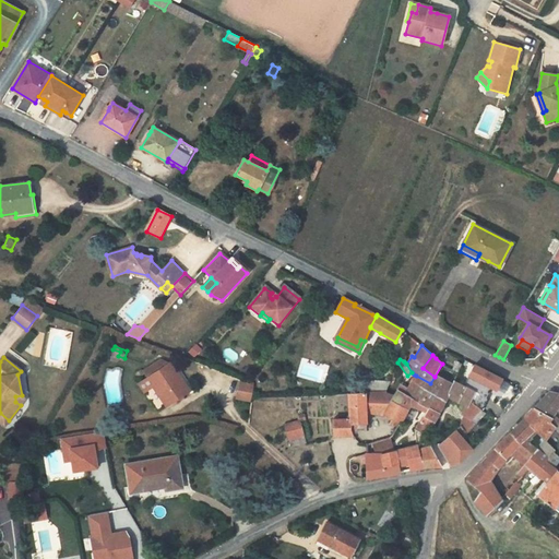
[(145,370),(150,378),(170,364),(161,360),(145,370)]
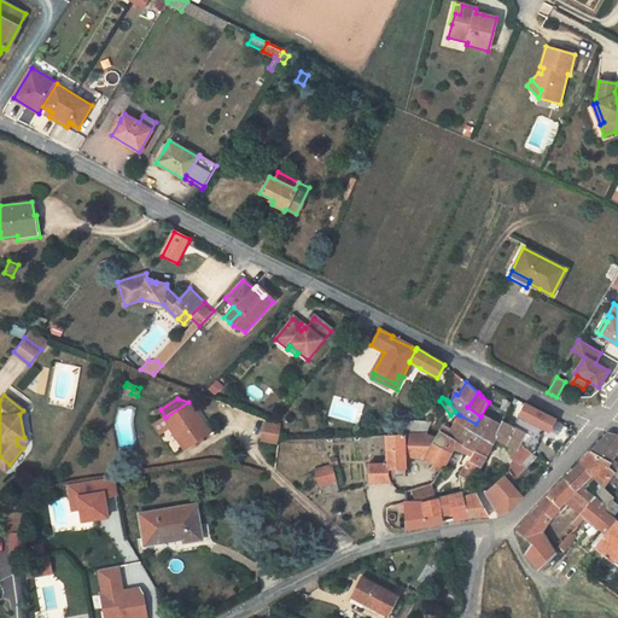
[(505,413),(511,402),(506,400),(501,409),(505,413)]
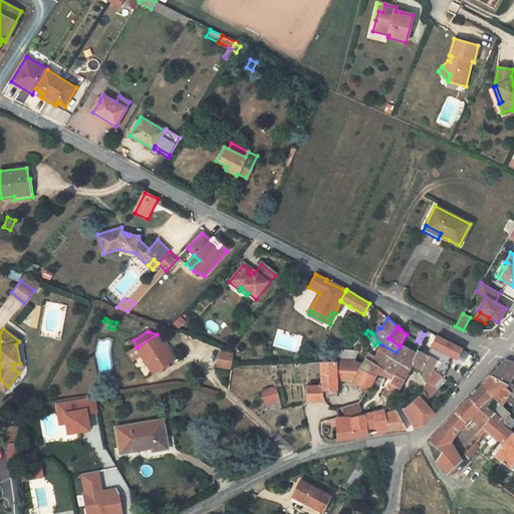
[(174,359),(157,334),(138,347),(137,347),(142,354),(154,373),(174,359)]
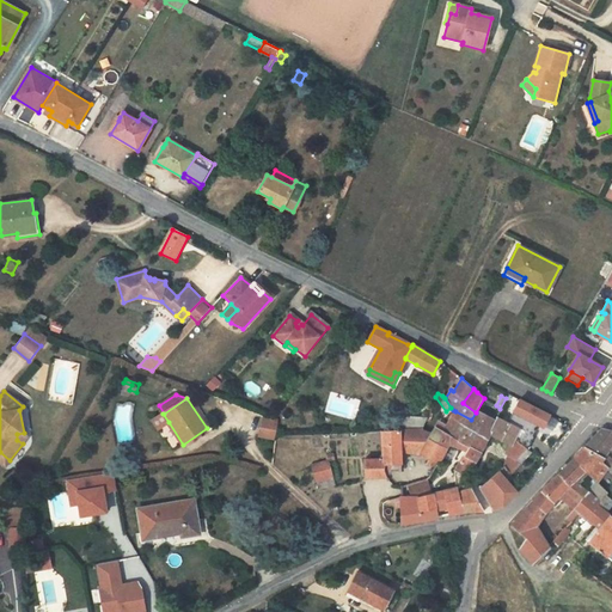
[(526,403),(513,426),(519,429),(514,439),(527,450),(537,436),(536,435),(543,427),(548,430),(557,418),(526,403)]
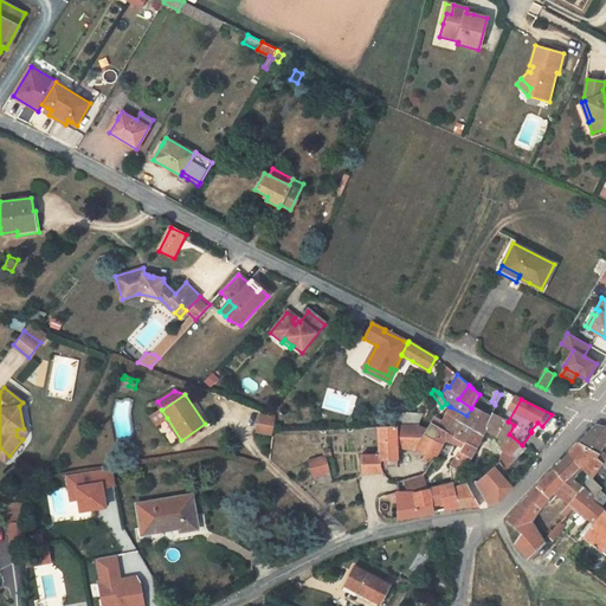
[(446,414),(444,420),(440,427),(447,432),(456,419),(463,423),(466,416),(451,407),(446,414)]
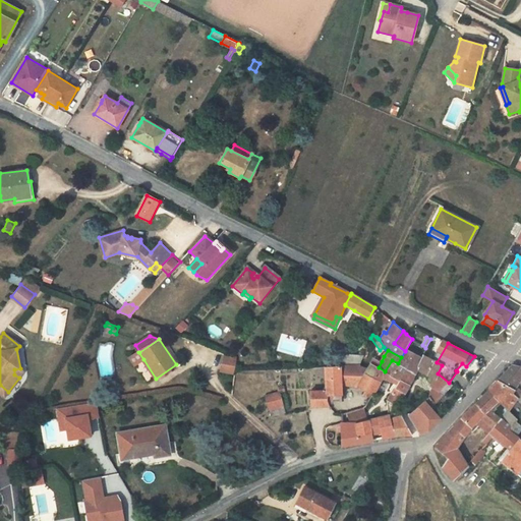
[(401,357),(398,363),(415,373),(417,370),(426,374),(435,360),(423,354),(420,360),(405,351),(401,357)]
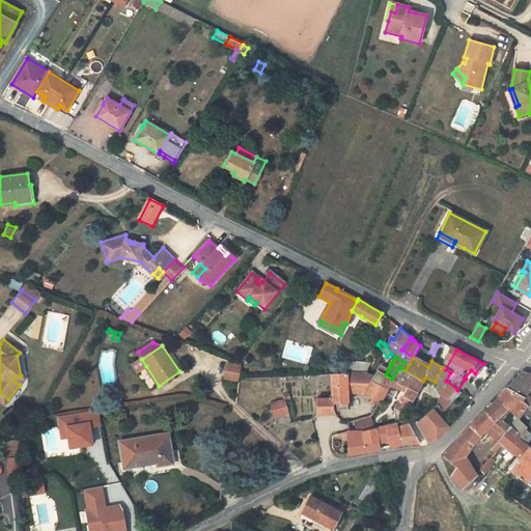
[(137,372),(146,366),(141,359),(132,365),(137,372)]
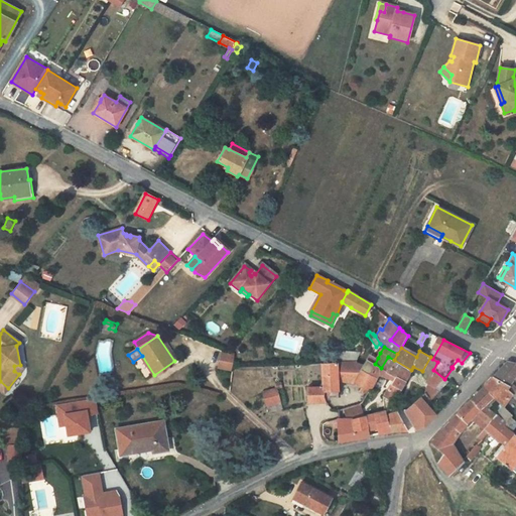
[(359,353),(338,351),(336,363),(337,363),(355,362),(359,353)]
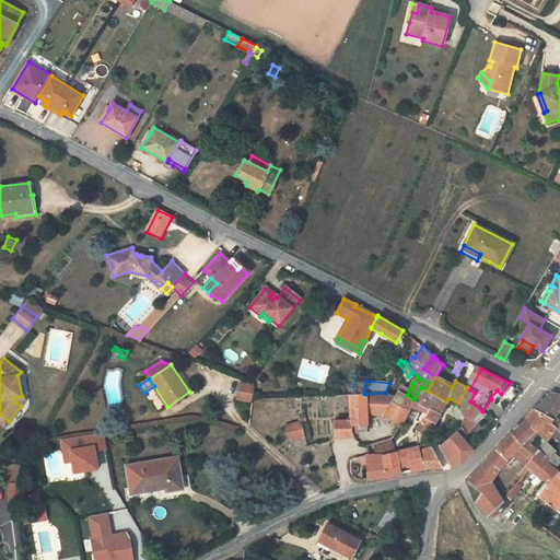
[(407,395),(410,388),(403,383),(398,391),(407,395)]
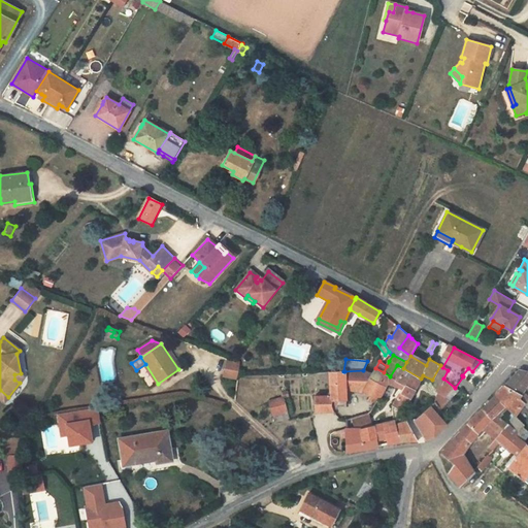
[(239,365),(225,362),(222,376),(236,378),(239,365)]
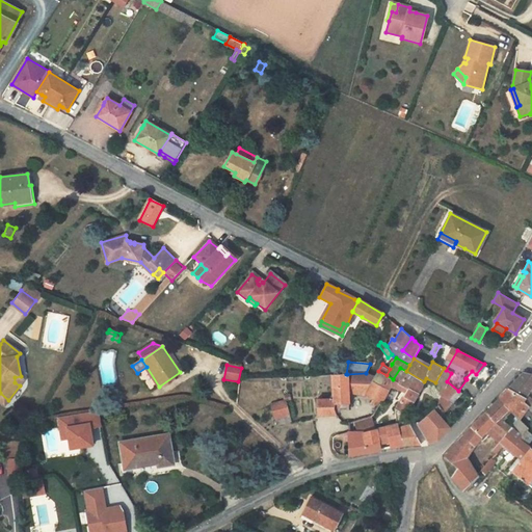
[(393,389),(394,388),(396,381),(407,388),(404,393),(403,396),(413,402),(424,381),(406,371),(400,368),(393,379),(387,375),(378,371),(374,377),(375,377),(374,381),(389,389),(390,387),(393,389)]
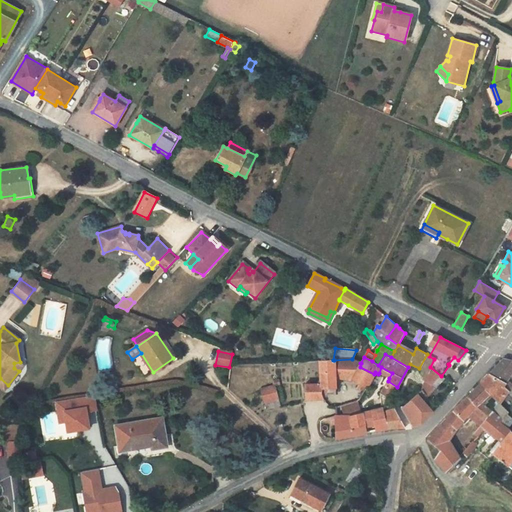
[(427,372),(430,367),(434,359),(429,356),(427,354),(419,368),(426,372),(427,372)]
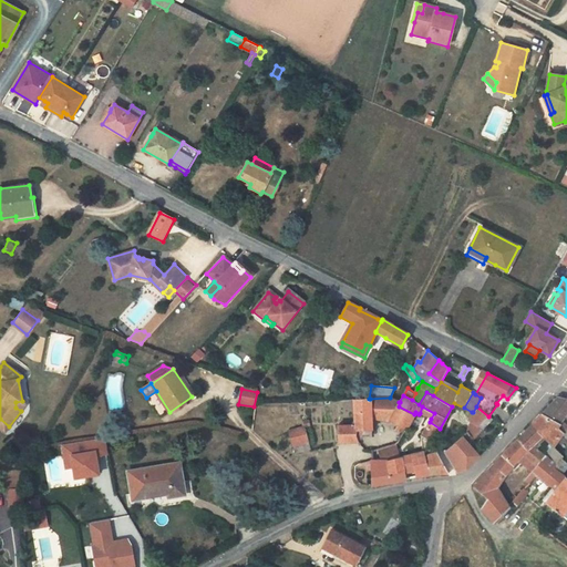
[(399,402),(390,398),(370,399),(371,420),(390,422),(399,406),(400,402),(399,402)]
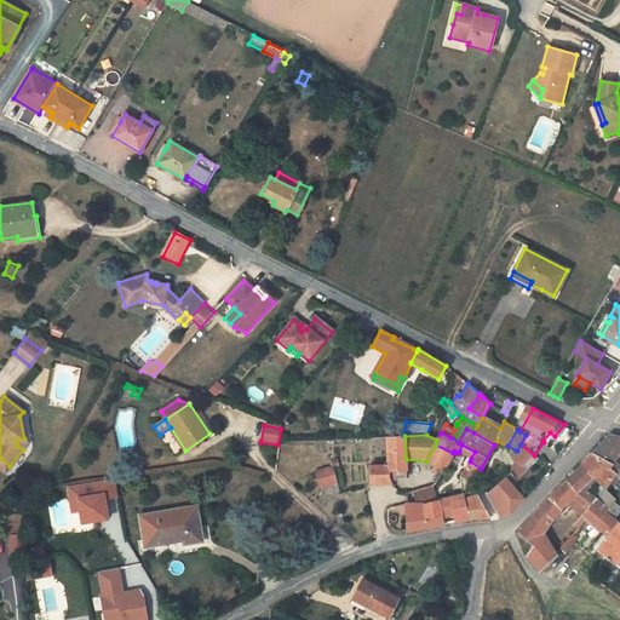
[(619,436),(610,435),(592,453),(613,464),(619,453),(619,436)]
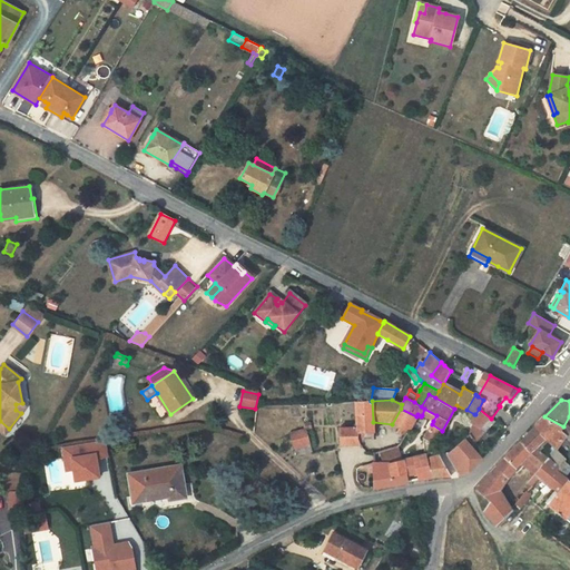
[(373,422),(372,401),(371,401),(355,402),(356,428),(340,429),(340,445),(357,444),(359,442),(363,442),(362,439),(373,439),(373,422)]
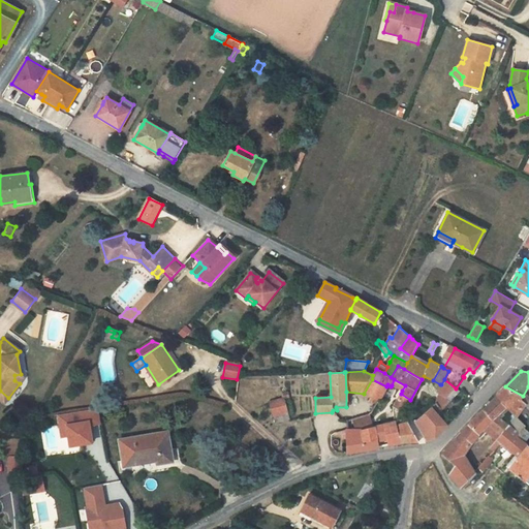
[(25,377),(21,374),(14,375),(14,380),(20,383),(25,377)]
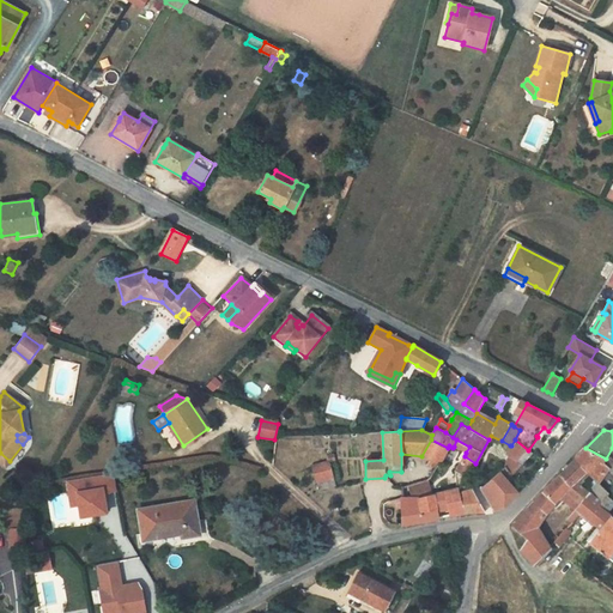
[(439,463),(441,460),(448,448),(431,439),(422,456),(430,461),(428,465),(431,467),(434,462),(438,465),(439,463)]
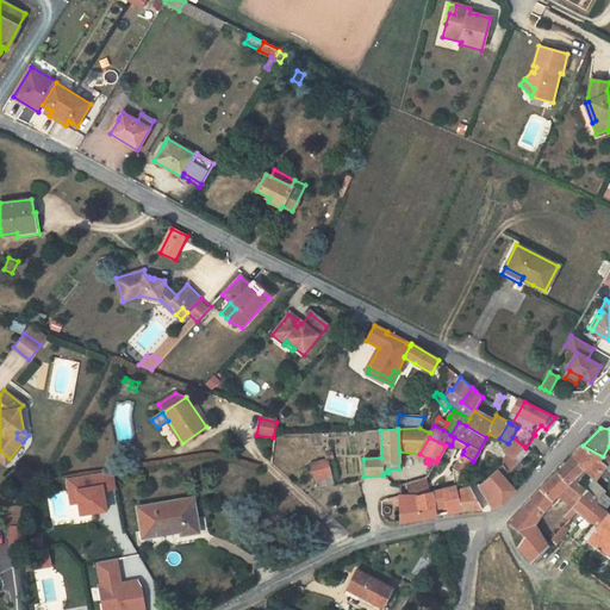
[(452,444),(464,450),(467,444),(454,437),(452,444)]
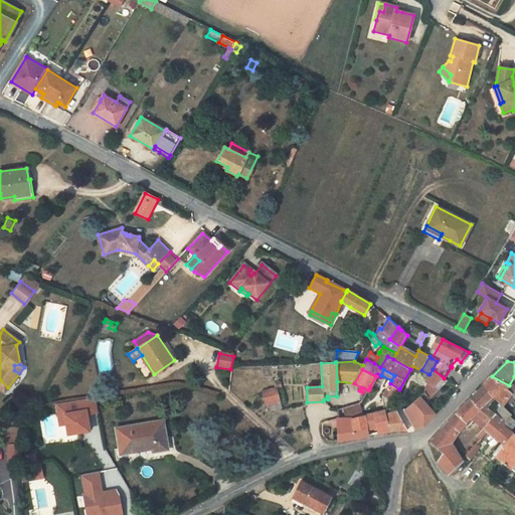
[(431,399),(447,380),(444,378),(433,369),(430,374),(428,374),(424,382),(431,386),(424,392),(431,399)]
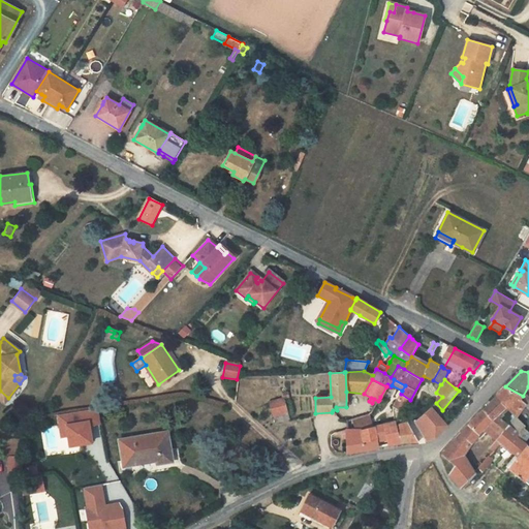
[(496,396),(508,408),(517,416),(523,407),(525,404),(524,403),(520,399),(523,396),(505,386),(501,391),(496,396)]
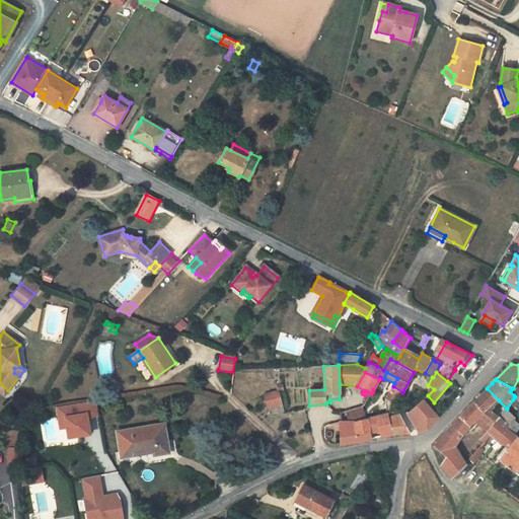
[(281,384),(276,385),(278,390),(264,394),(269,409),(282,404),(279,392),(283,390),(284,389),(282,385),(282,384),(281,384)]
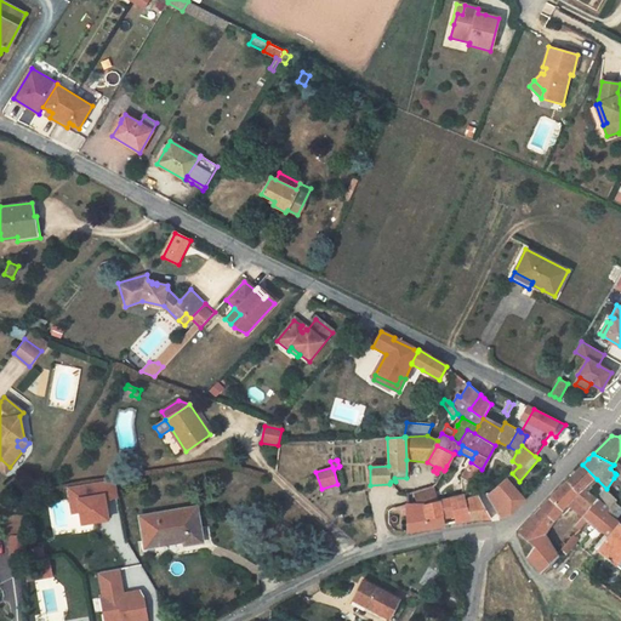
[(473,484),(473,483),(482,471),(482,469),(471,462),(461,478),(471,483),(473,484)]
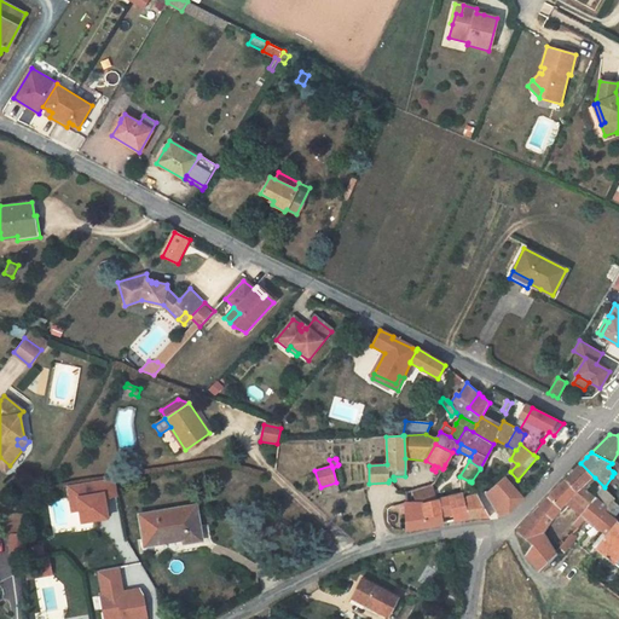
[(577,491),(583,486),(595,478),(580,463),(574,469),(573,470),(566,479),(577,491)]
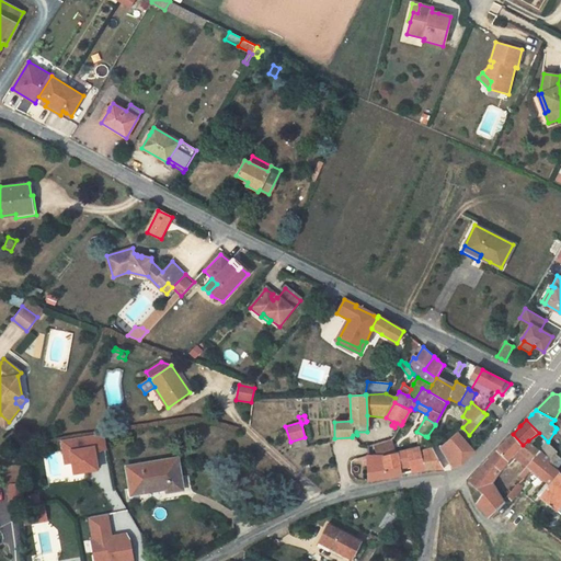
[(462,427),(457,432),(466,443),(471,438),(469,435),(462,427)]
